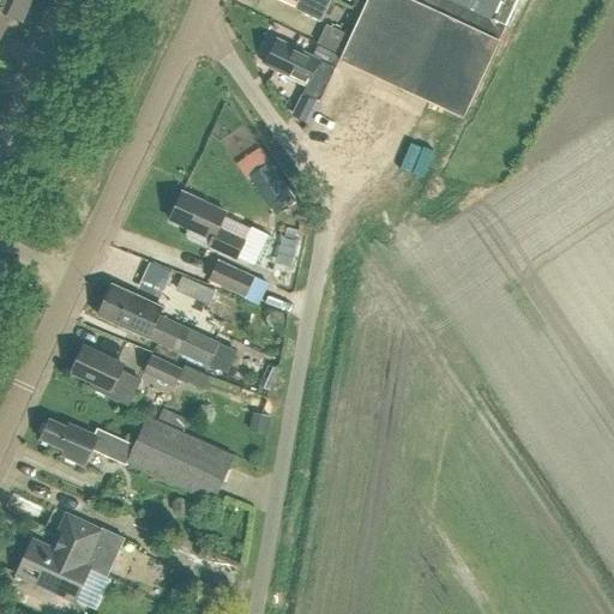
[(0,0),(0,34),(0,35),(11,12),(23,17),(30,0),(0,0)]
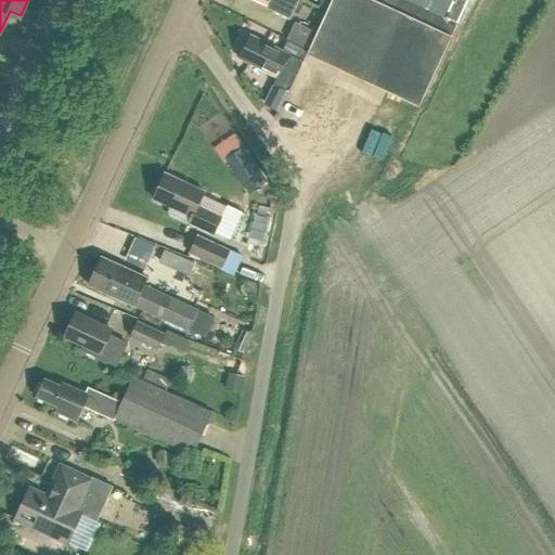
[(256,0),(269,7),(270,4),(274,7),(272,11),(289,20),(298,0),(256,0)]
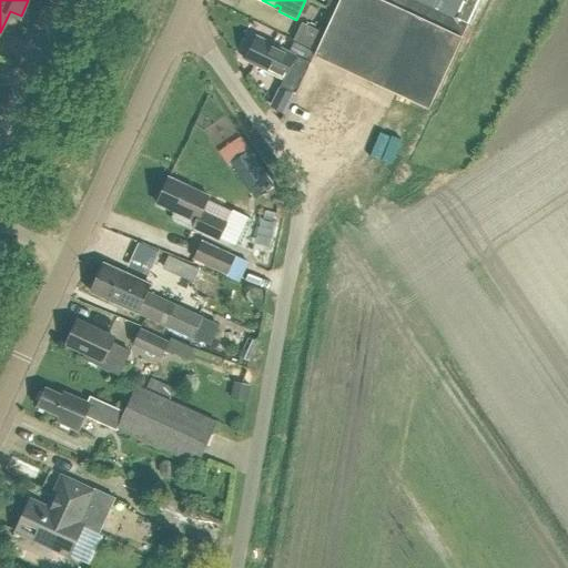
[(316,52),(429,105),(463,34),(404,0),(340,0),(335,11),(316,52)]
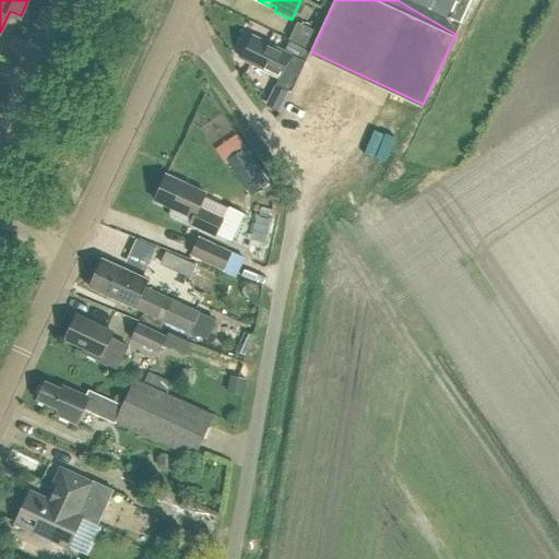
[(323,0),(321,6),(330,11),(334,0),(323,0)]
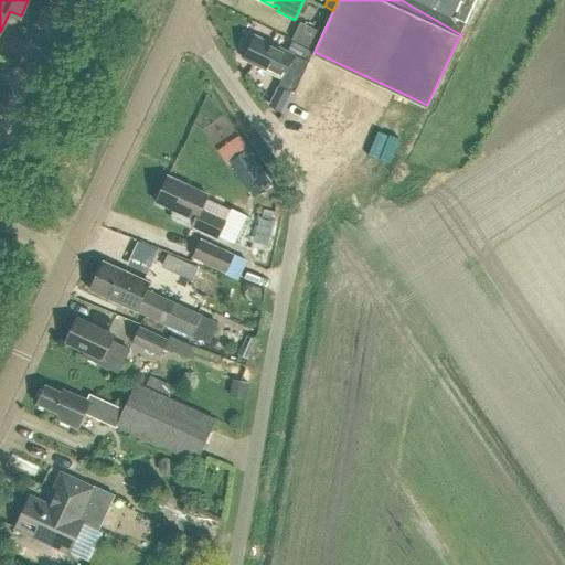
[(402,0),(460,34),(476,0),(402,0)]
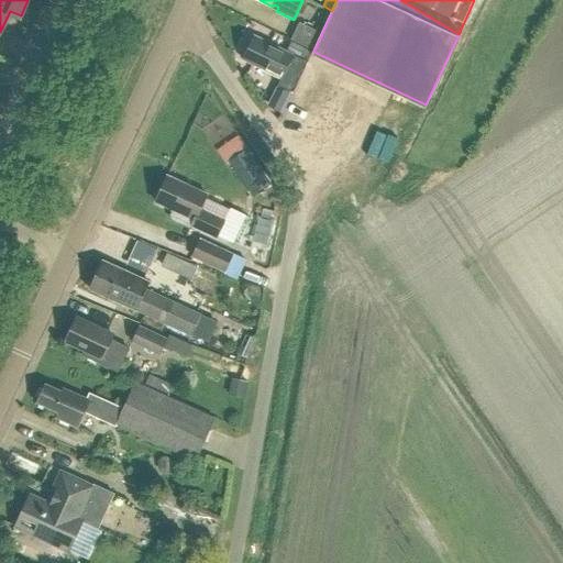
[(291,39),(313,48),(321,32),(300,22),(291,39)]
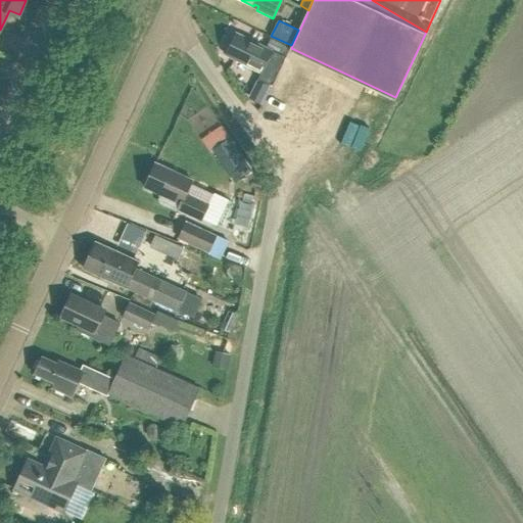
[(269,86),(283,56),(235,34),(225,55),(260,73),(256,80),(269,86)]
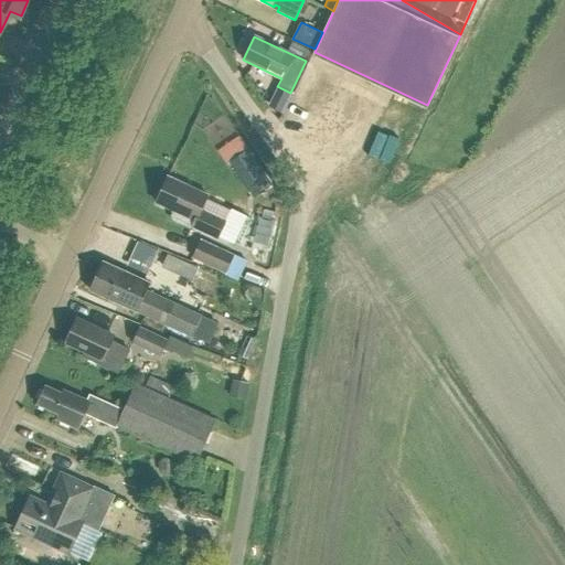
[(291,42),(288,51),(308,61),(311,52),(291,42)]
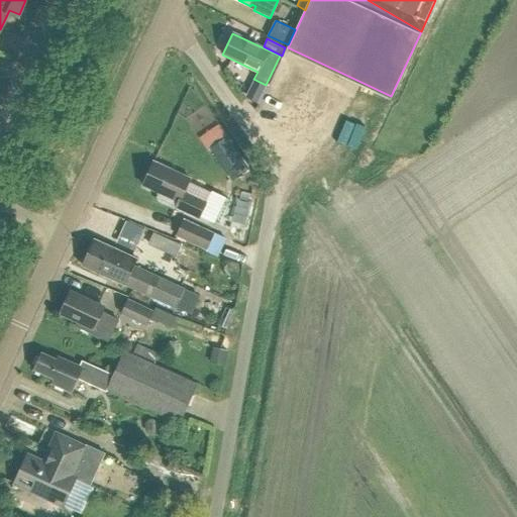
[(352,111),(338,137),(360,148),(374,122),(352,111)]
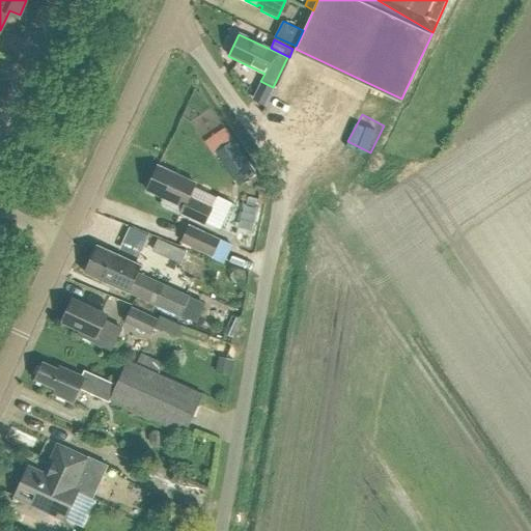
[(236,146),(218,158),(224,167),(243,156),(236,146)]
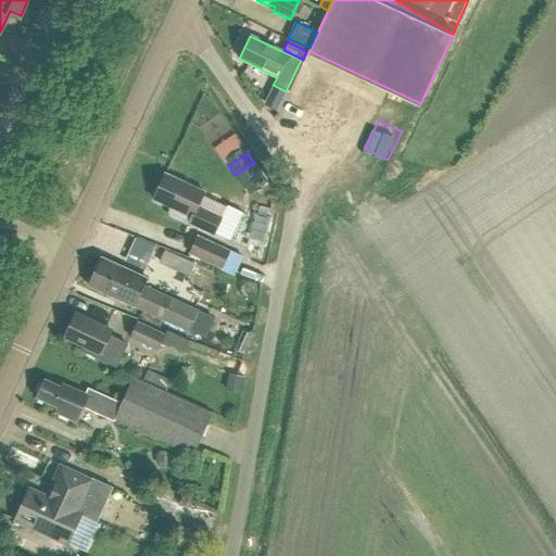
[(216,232),(224,215),(200,204),(205,190),(167,173),(155,198),(173,205),(171,212),(172,216),(191,225),(192,223),(216,232)]
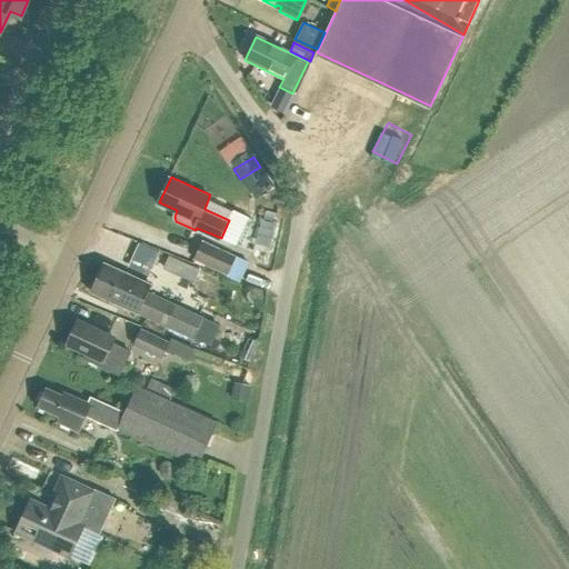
[(229,272),(235,259),(202,245),(197,258),(229,272)]
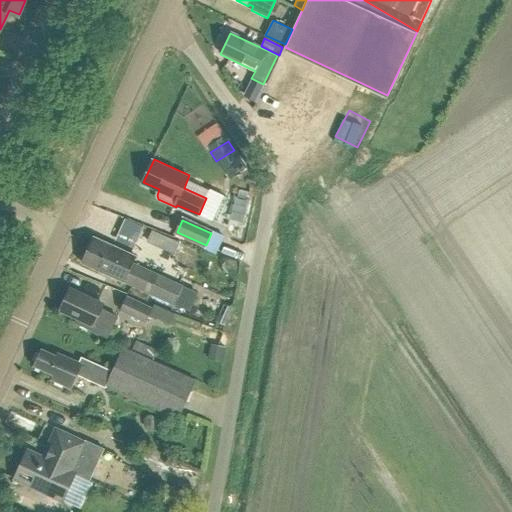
[(175,304),(184,284),(135,263),(136,254),(95,236),(84,261),(125,279),(124,281),(175,304)]
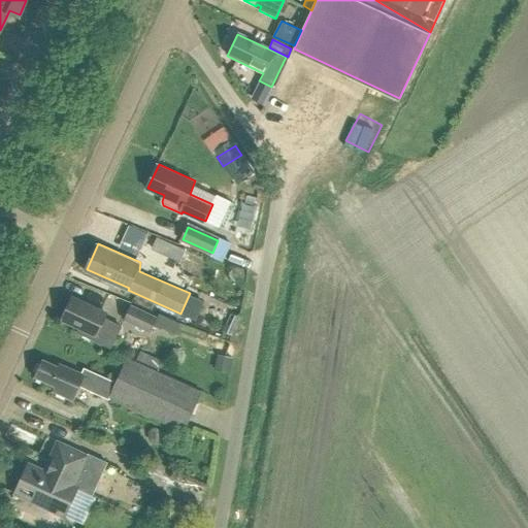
[(110,347),(122,324),(106,317),(108,312),(73,296),(63,317),(80,326),(78,330),(110,347)]
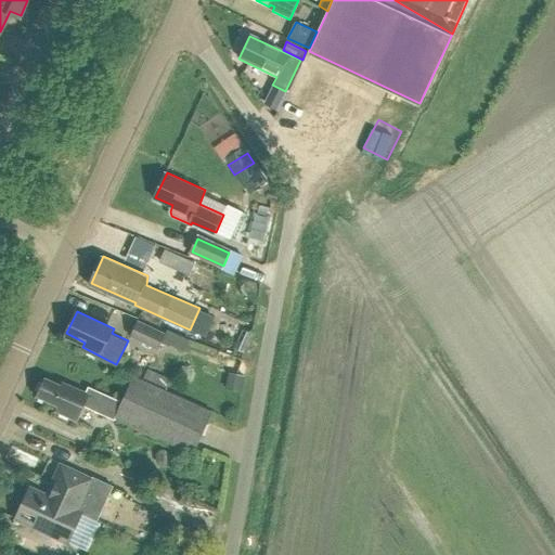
[(129,336),(157,349),(162,340),(165,333),(138,320),(129,336)]
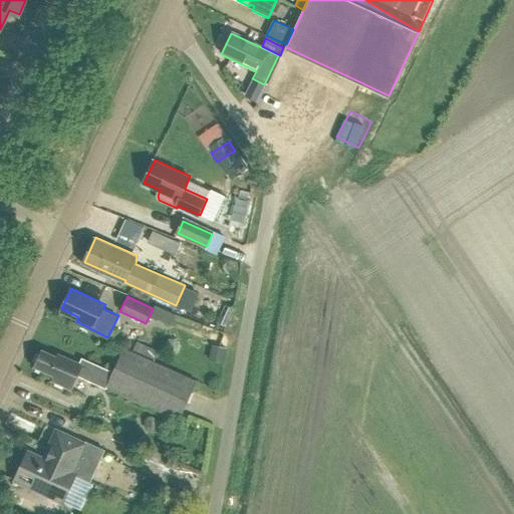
[(220,317),(216,326),(223,329),(224,330),(229,321),(225,319),(220,317)]
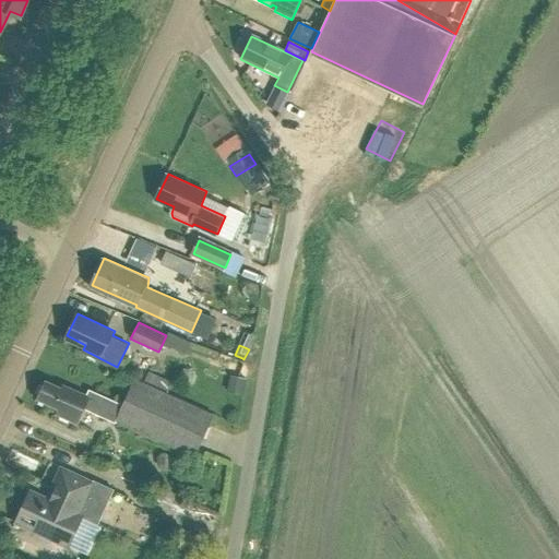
[(234,391),(251,392),(252,361),(234,360),(234,391)]
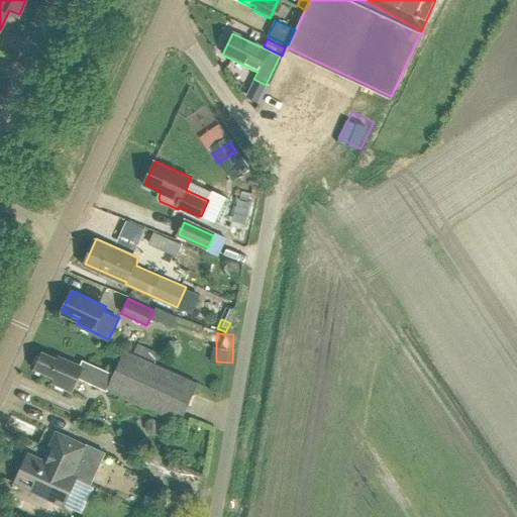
[(198,382),(125,350),(114,374),(84,359),(81,365),(60,354),(59,357),(43,350),(35,368),(56,377),(54,382),(74,391),(79,378),(107,390),(108,389),(181,421),(198,382)]
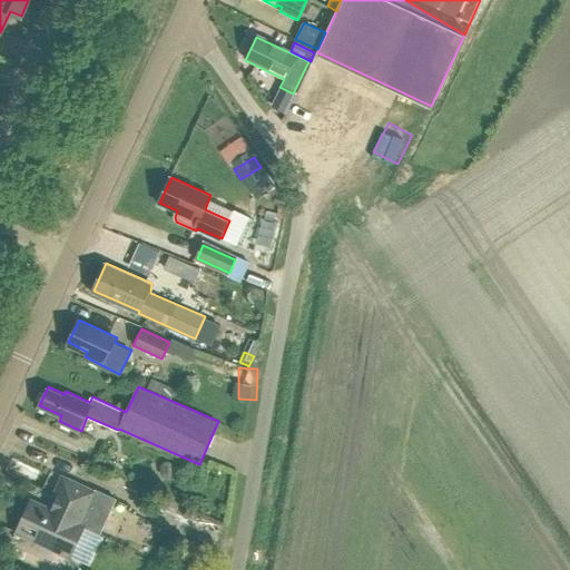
[(64,556),(94,493),(61,479),(47,510),(30,502),(16,533),(64,556)]
